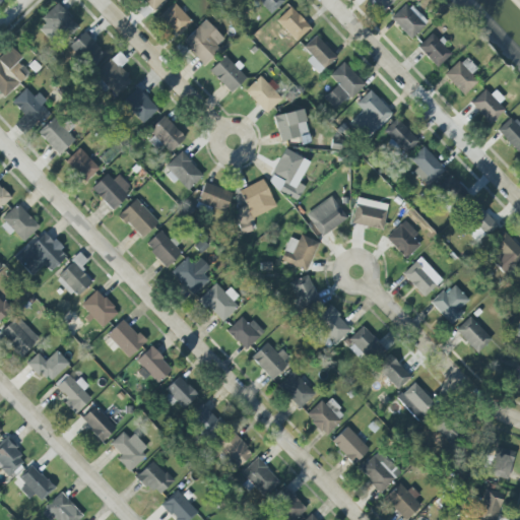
[(141,0),(151,10),(161,0),(141,0)]
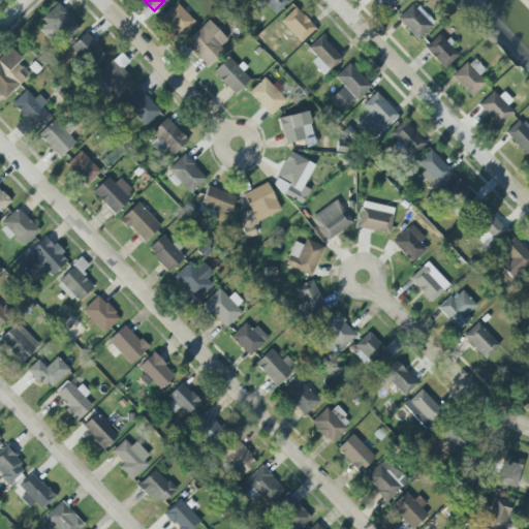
[(260,0),(275,14),(289,1),(287,0),(260,0)]
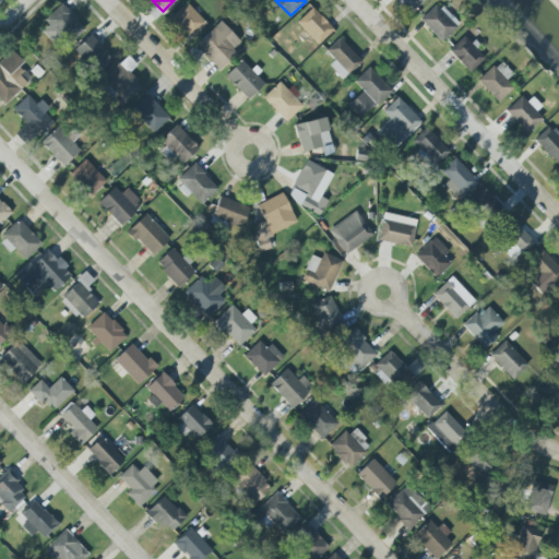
[(424,0),(399,0),(411,12),(424,0)]
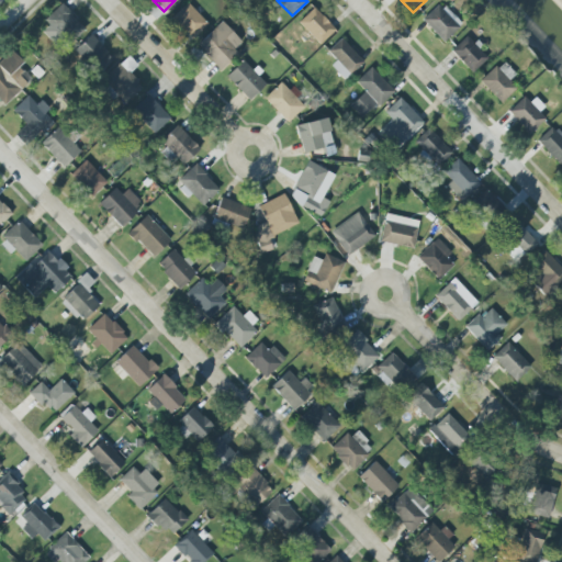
[(171,18),(191,38),(206,24),(187,2),(171,18)]
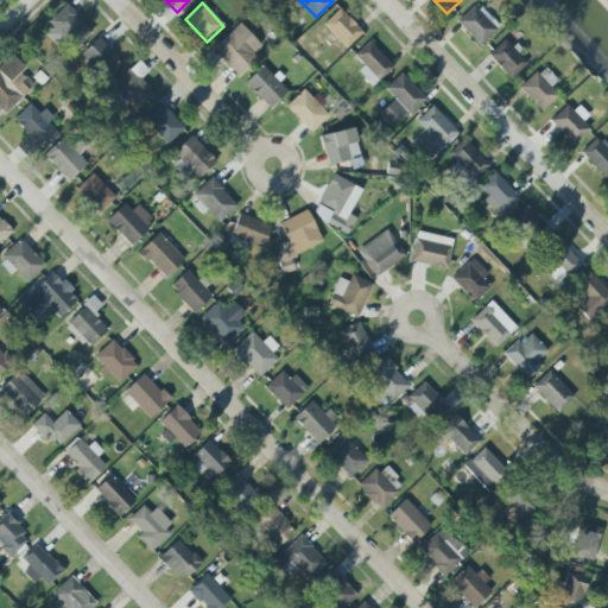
[(456,21),(479,46),(499,27),(476,4),(456,21)]
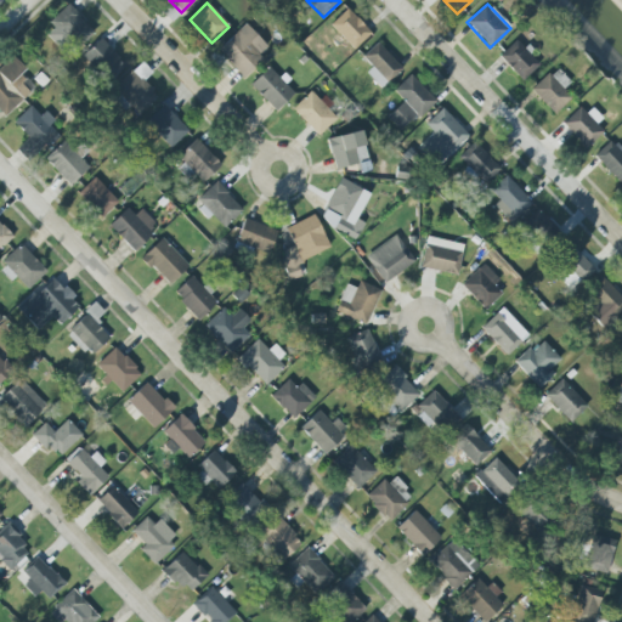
[(45,34),(62,52),(68,46),(74,52),(94,33),(67,5),(47,22),(52,28),(45,34)]
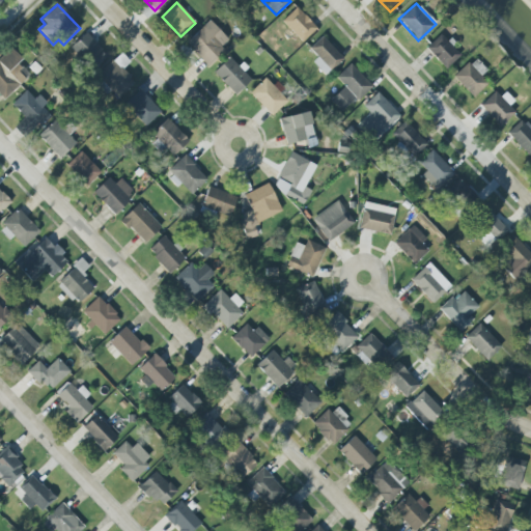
[(281,22),(302,43),(316,28),(296,7),(281,22)]
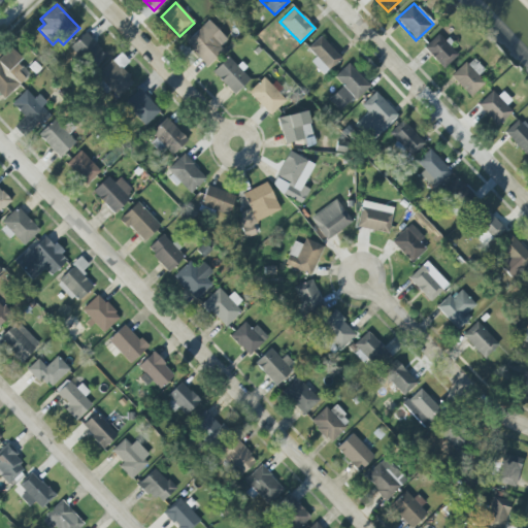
[(226,40),(208,21),(185,42),(206,66),(223,52),(219,46),(226,40)]
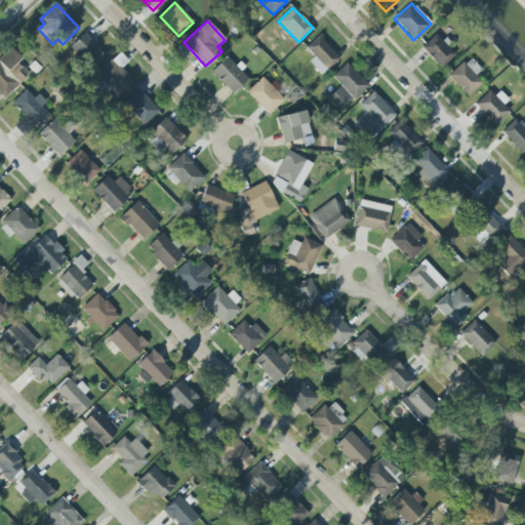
[(105,54),(84,33),(69,47),(89,70),(105,54)]
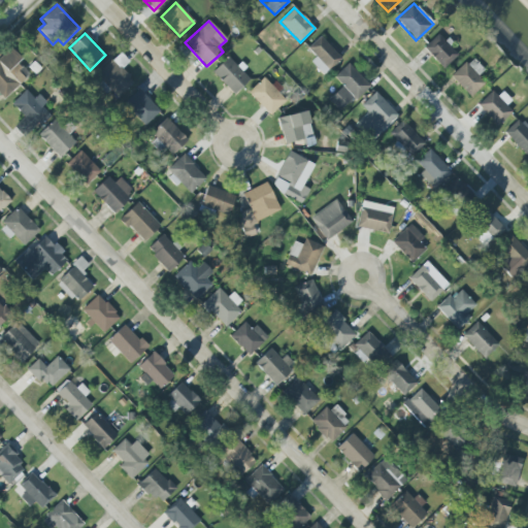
[(423,47),(442,69),(458,55),(438,33),(423,47)]
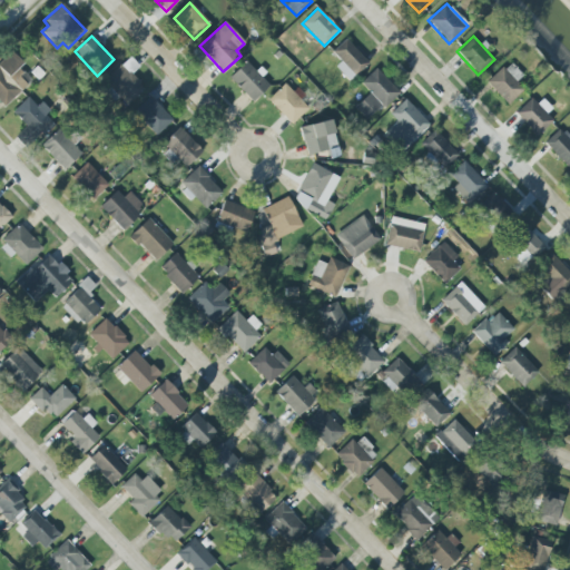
[(341,61),(335,67),(349,81),(369,64),(345,39),(331,51),(341,61)]
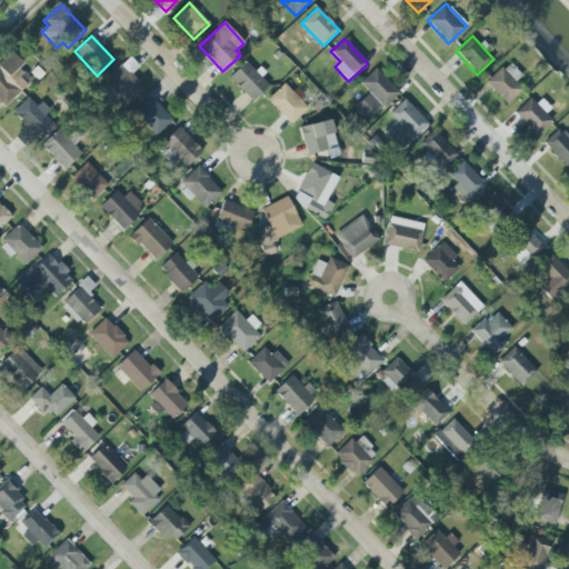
[(0,61),(0,101),(6,107),(31,80),(18,67),(22,62),(10,51),(0,61)]
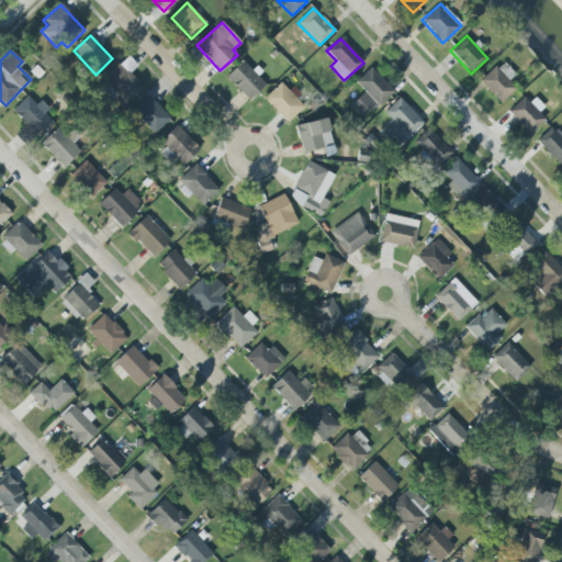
[(142,87),(128,74),(137,65),(127,55),(102,79),(125,103),(142,87)]
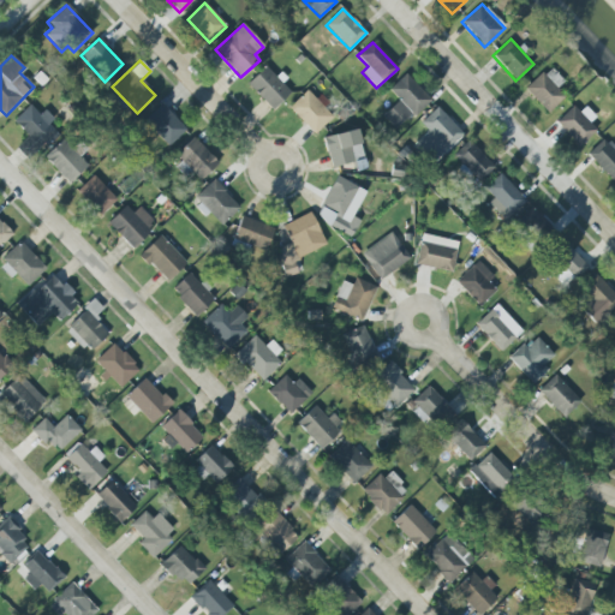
[(281,83),(282,82),(267,65),(248,83),(272,111),(291,93),(281,83)]
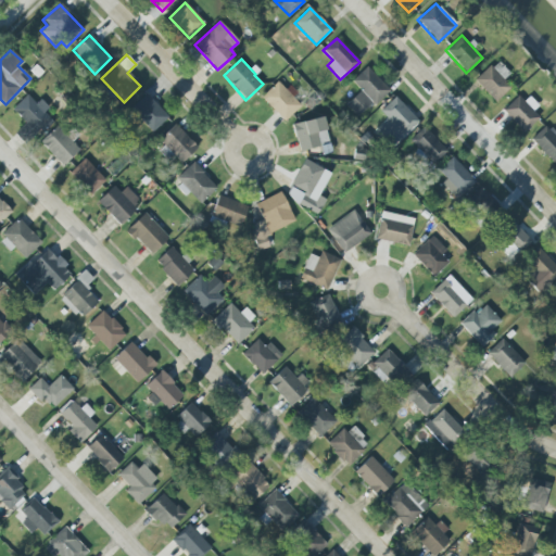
[(509,74),(497,60),(475,80),(495,102),(510,88),(503,80),(509,74)]
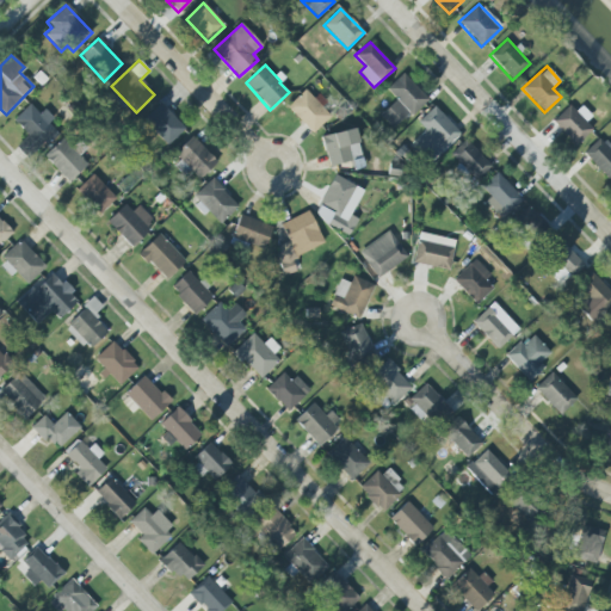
[(426,99),(402,73),(386,88),(396,100),(380,116),(393,130),(426,99)]
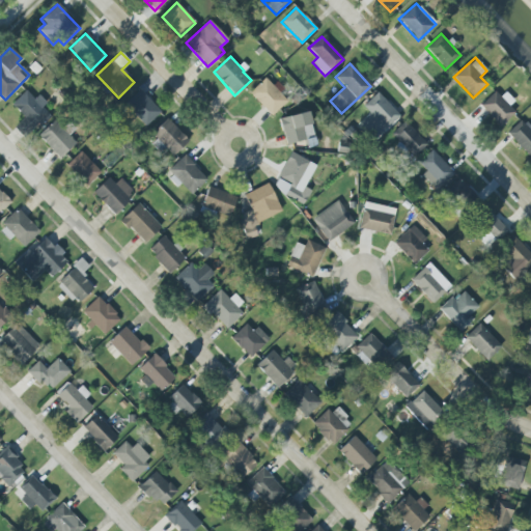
[(249,93),(271,116),(287,101),(264,78),(249,93)]
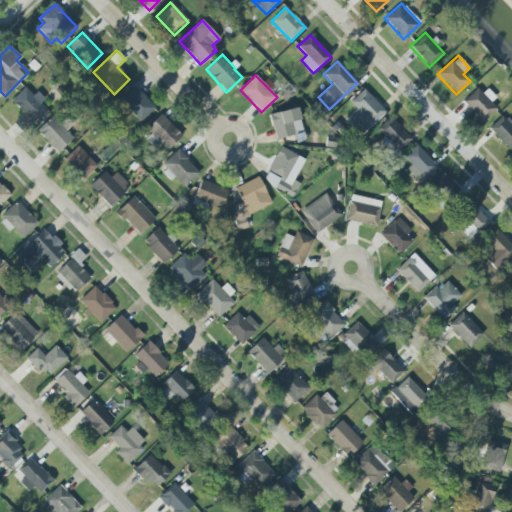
[(480,85),(463,102),(482,122),(496,108),(490,102),(493,99),(480,85)]
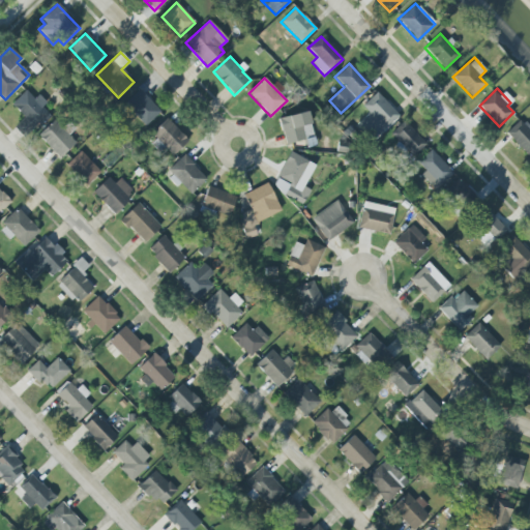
[(30,134),(50,116),(41,108),(47,104),(38,94),(33,98),(26,90),(11,104),(24,118),(20,122),(30,134)]
